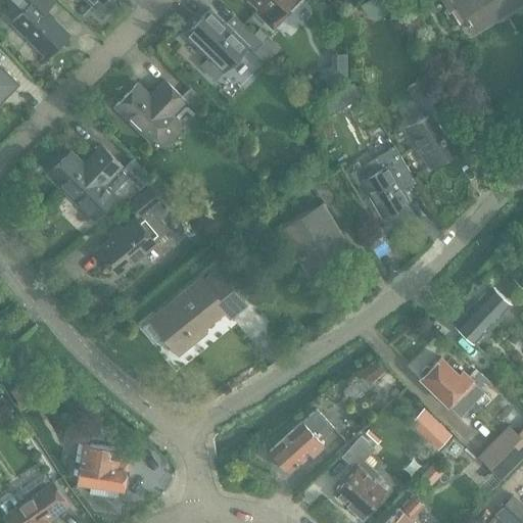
[(51,0),(26,0),(30,4),(12,22),(46,56),(57,45),(55,43),(65,32),(44,10),(53,1),(51,0)]
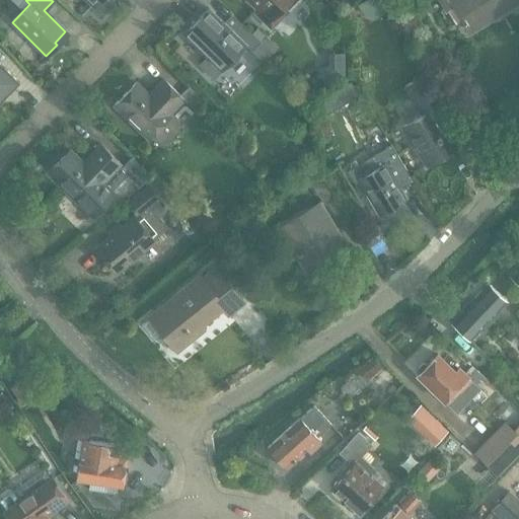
[(291,0),(301,0),(303,1),(303,0),(250,0),(258,7),(255,10),(272,26),(288,10),(285,7),(291,0)]
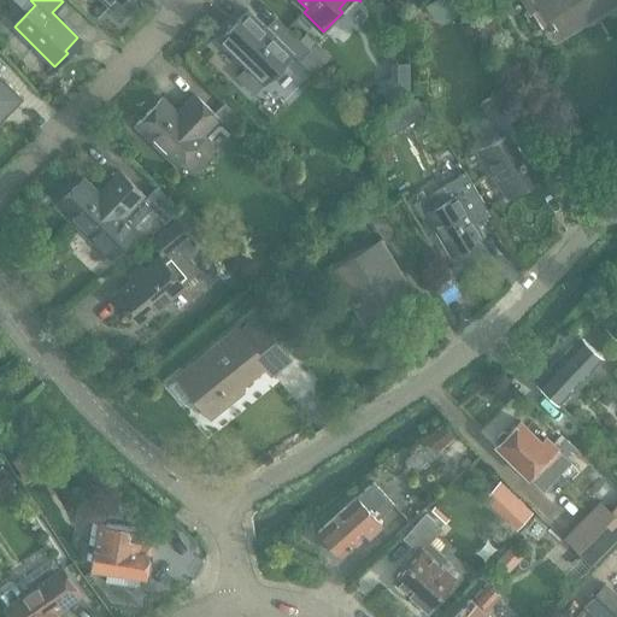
[(456,0),(435,0),(432,3),(439,15),(458,4),(456,0)]
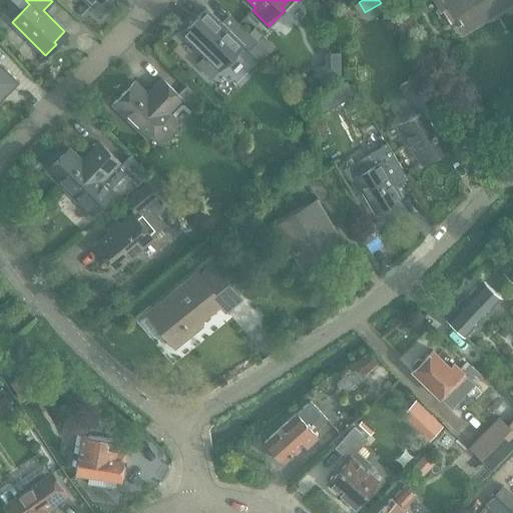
[(450,2),(466,28),(511,0),(437,0),(442,7),(450,2)]
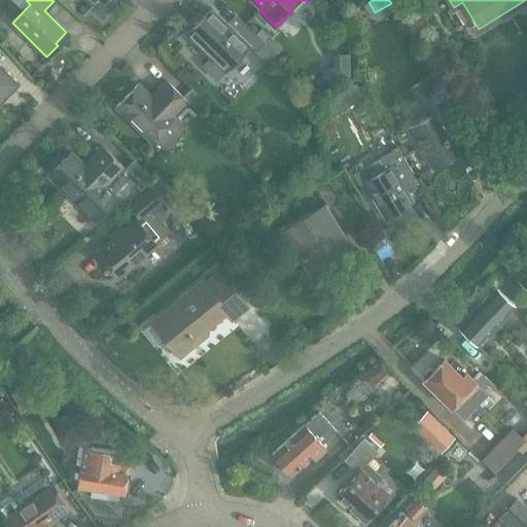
[(282,48),(269,36),(264,41),(246,24),(238,32),(213,8),(187,35),(212,59),(205,66),(218,78),(250,45),(256,51),(255,53),(267,63),(282,48)]
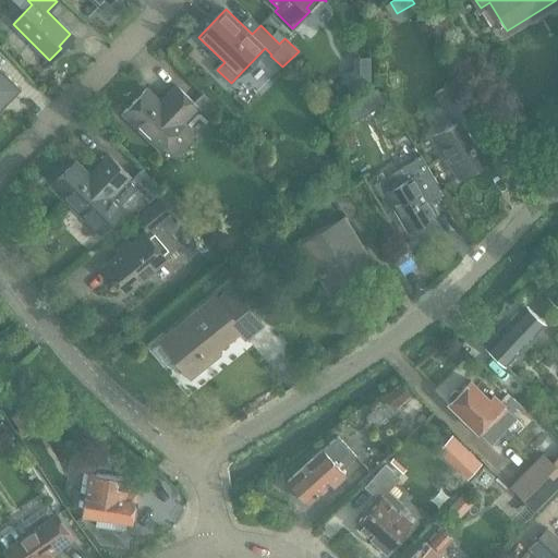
[(370,57),(353,57),(353,70),(342,75),(348,91),(370,82),(370,57)]
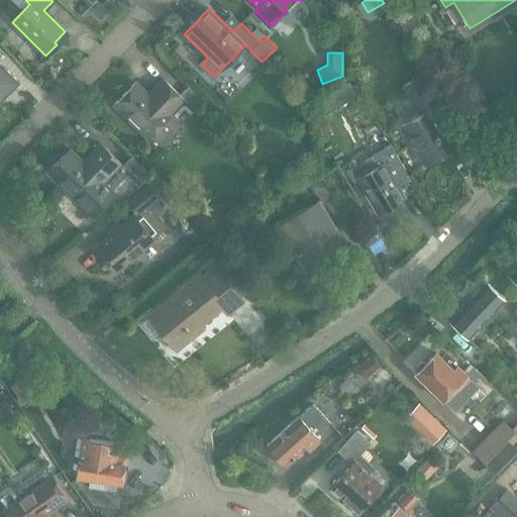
[(0,102),(19,83),(0,64),(0,102)]
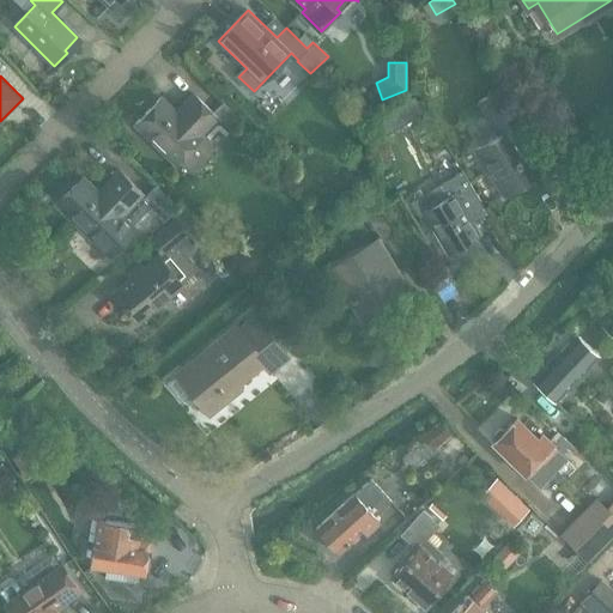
[(498,135),(477,150),(504,195),(539,173),(525,149),(536,140),(503,87),(478,104),(498,135)]
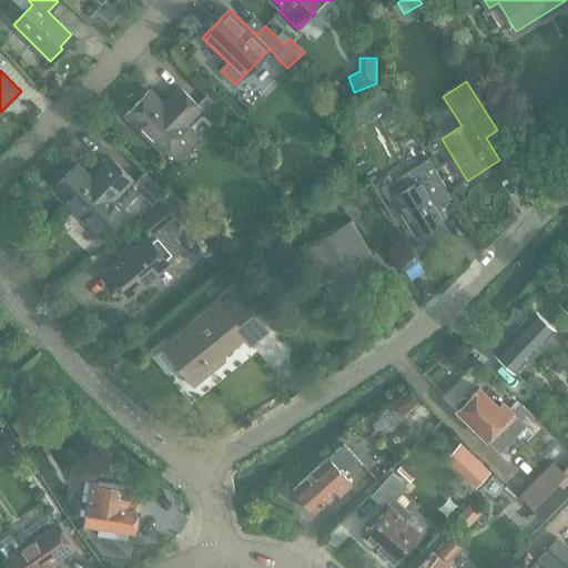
[(383,84),(373,91),(377,98),(382,99),(389,94),(383,84)]
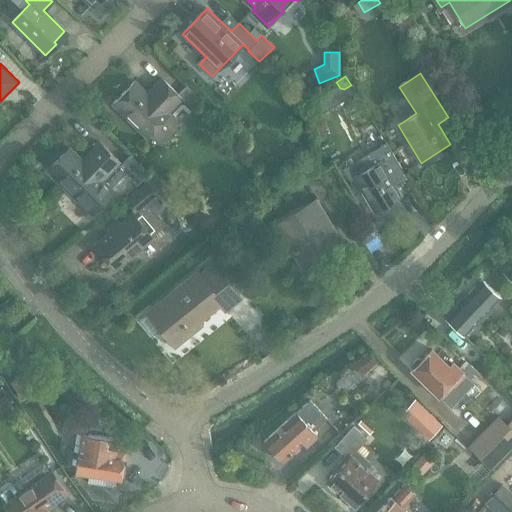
[(148,94),(135,82),(113,105),(147,137),(169,115),(167,112),(180,98),(190,107),(199,97),(187,86),(179,95),(163,79),(148,94)]
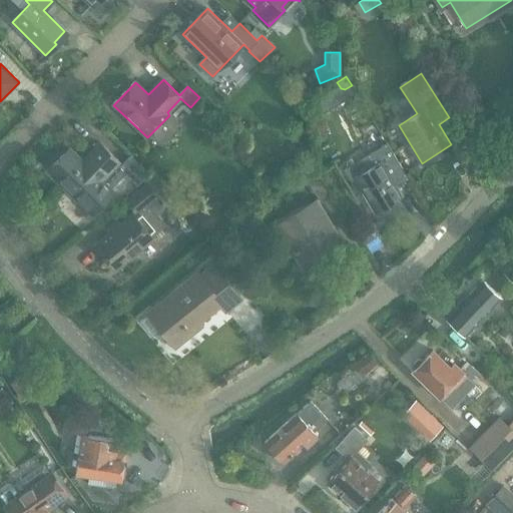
[(401,195),(390,175),(402,168),(386,142),(366,155),(373,166),(357,175),(355,172),(348,176),(359,194),(362,192),(374,212),(401,195)]
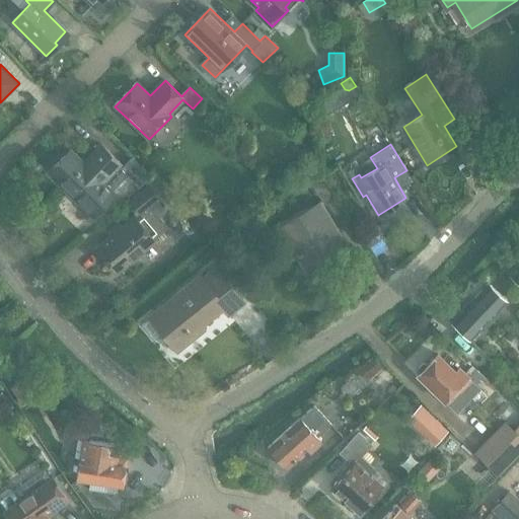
[(121,168),(118,165),(120,162),(101,145),(84,163),(70,150),(49,172),(83,206),(93,215),(115,193),(112,190),(127,174),(121,168)]
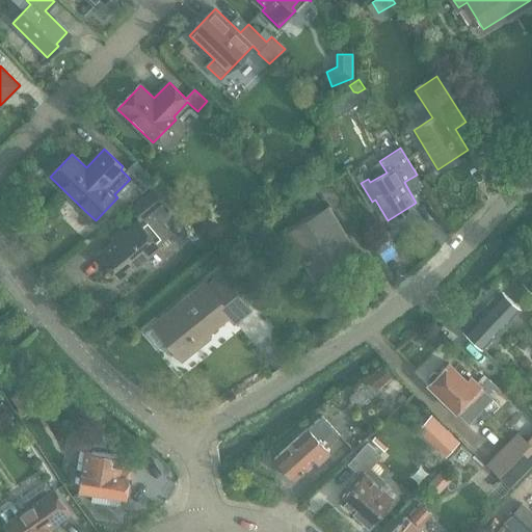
[(135,161),(124,173),(130,179),(142,191),(155,181),(135,161)]
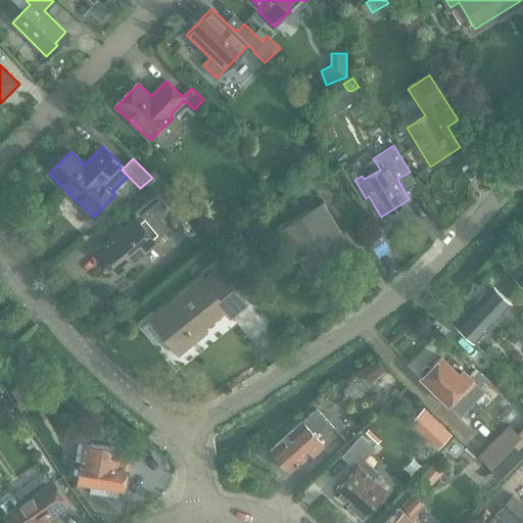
[(311,182),(325,204),(336,197),(322,175),(311,182)]
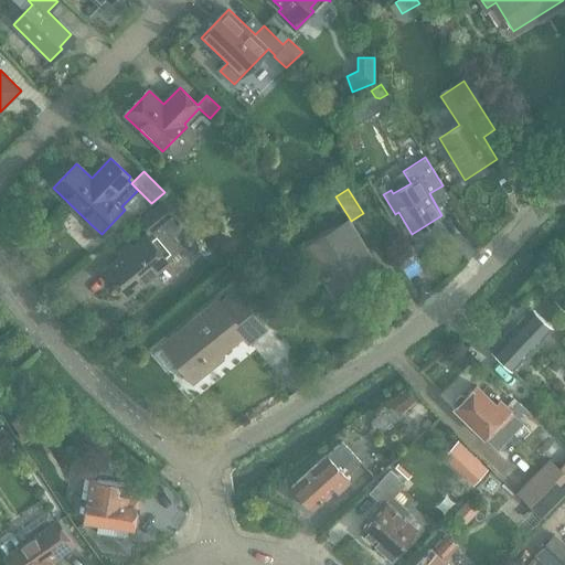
[(167,193),(159,201),(161,204),(140,222),(150,233),(106,269),(127,294),(168,260),(167,259),(181,247),(172,236),(180,230),(169,217),(180,208),(167,193)]
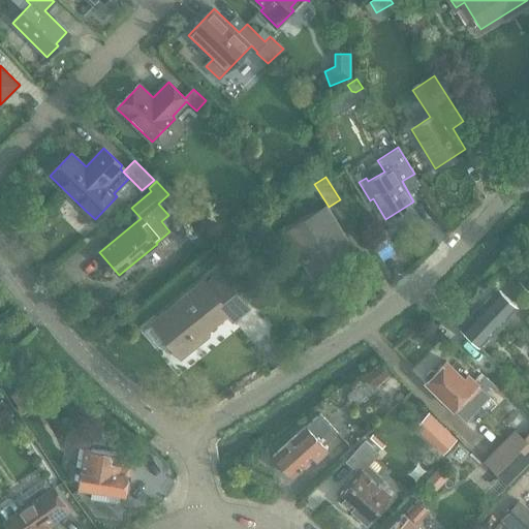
[(285,231),(313,277),(352,253),(324,208),(285,231)]
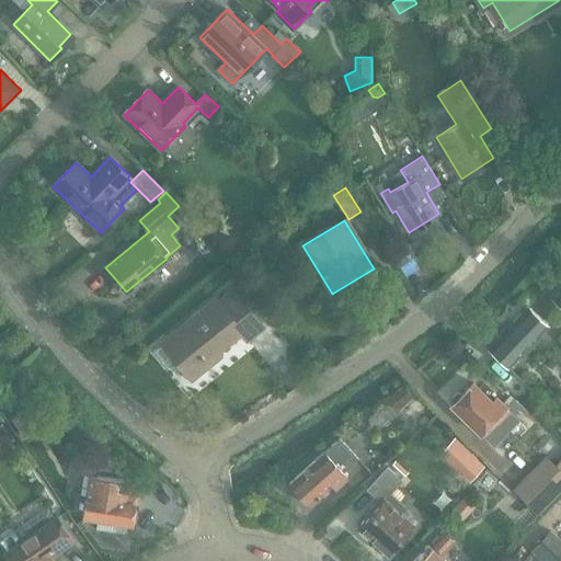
[(228,256),(219,247),(217,249),(217,263),(219,264),(228,256)]
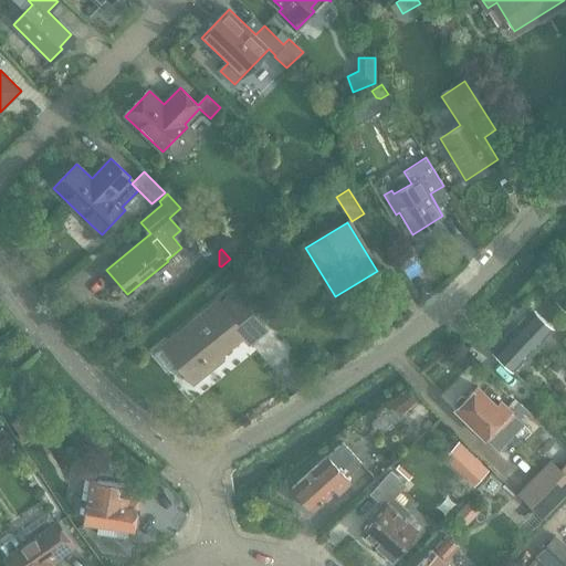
[(565,290),(555,302),(565,312),(565,311),(565,290)]
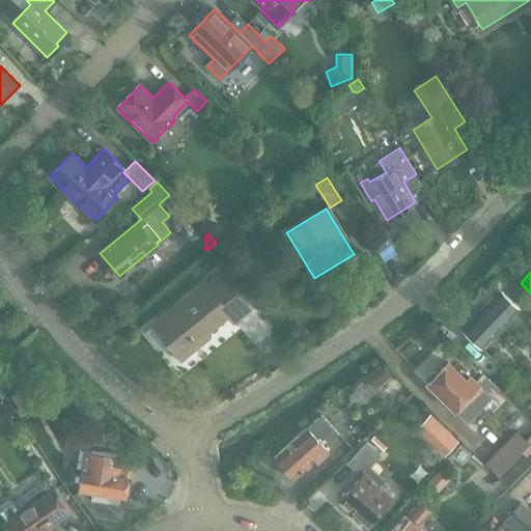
[(204,282),(143,332),(157,348),(166,340),(182,359),(199,344),(196,341),(229,314),(234,320),(249,308),(221,275),(207,286),(204,282)]
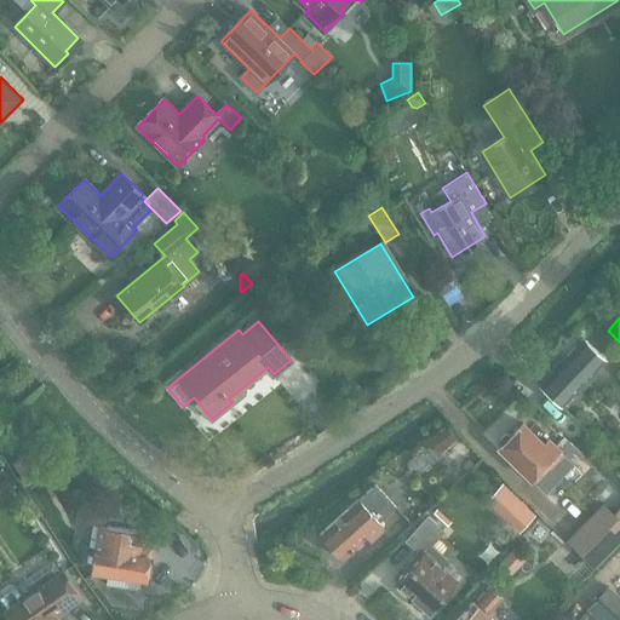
[(539,386),(561,407),(604,360),(583,339),(539,386)]
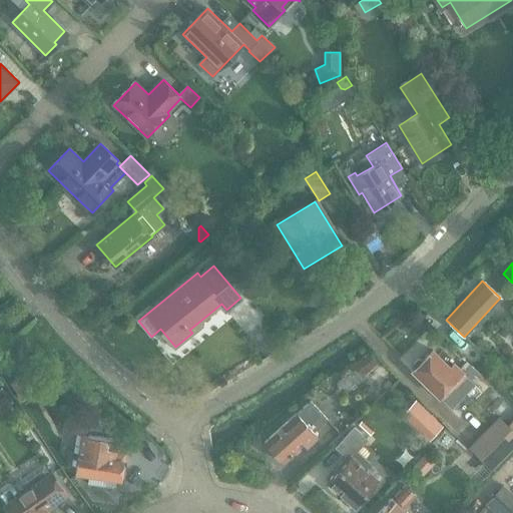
[(415,369),(413,372),(451,409),(474,385),(453,364),(450,367),(433,351),(424,360),(419,360),(414,365),(415,369)]
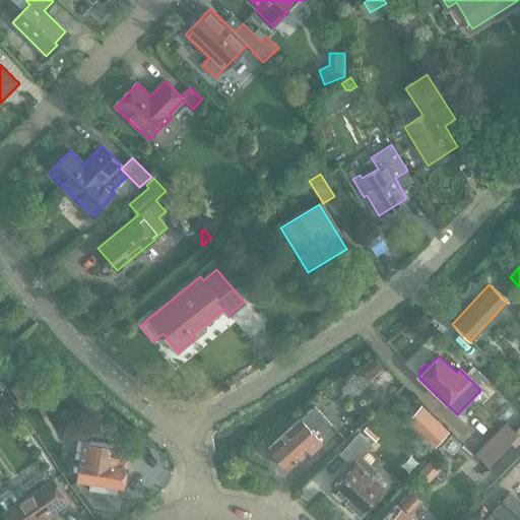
[(373,359),(362,370),(369,378),(381,367),(373,359)]
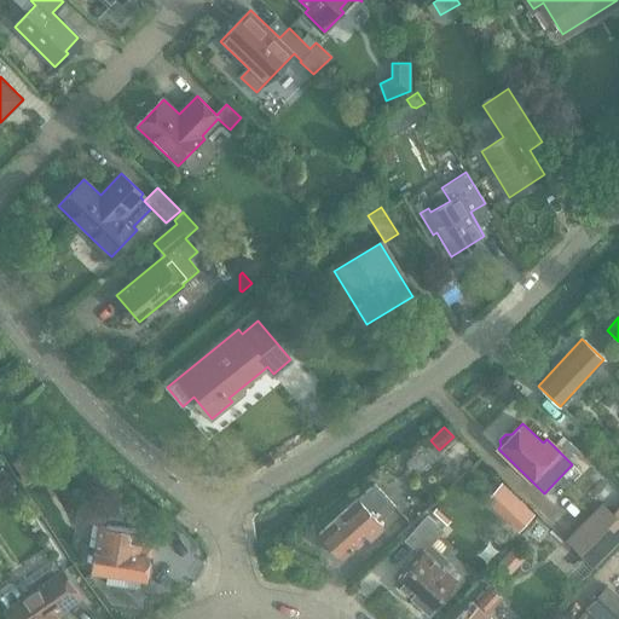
[(383,527),(379,521),(394,507),(375,485),(359,501),(358,499),(319,534),(341,559),(366,536),(370,539),(383,527)]
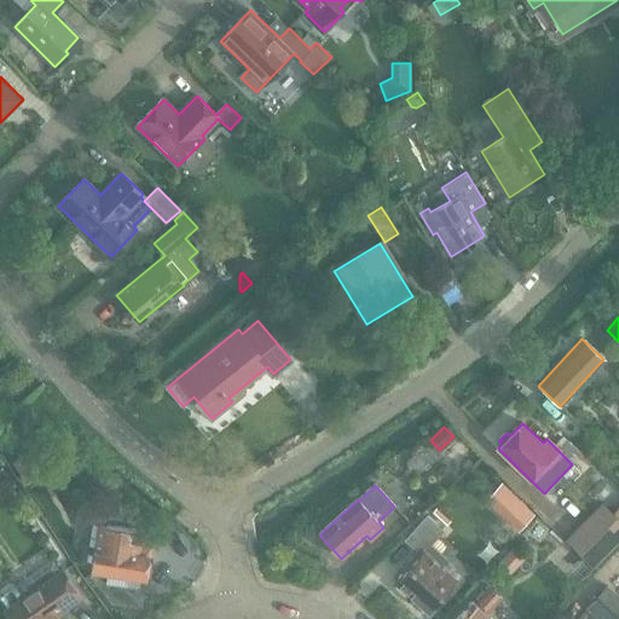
[(140,544),(142,532),(104,527),(108,501),(79,496),(75,516),(99,520),(92,571),(148,578),(151,555),(149,554),(150,545),(140,544)]
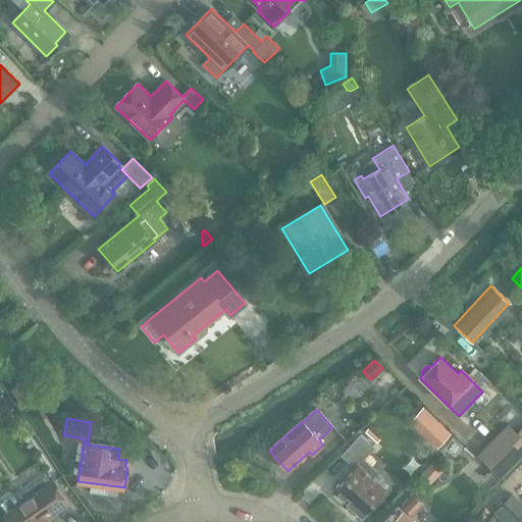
[(436,420),(424,433),(438,446),(451,433),(436,420)]
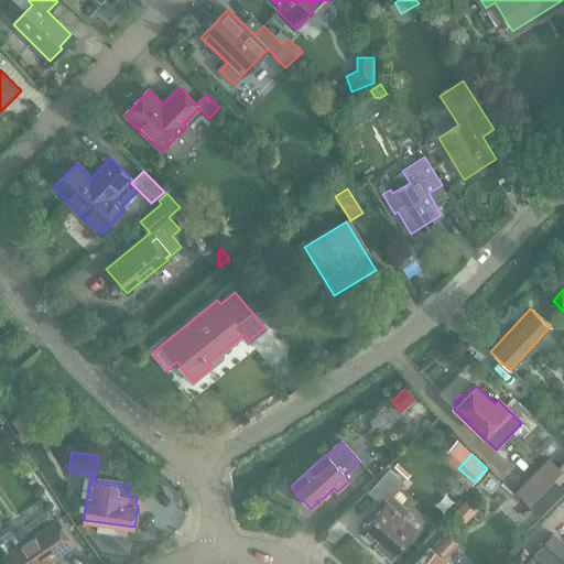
[(563,474),(548,459),(518,491),(540,512),(543,516),(563,494),(563,492),(563,474)]
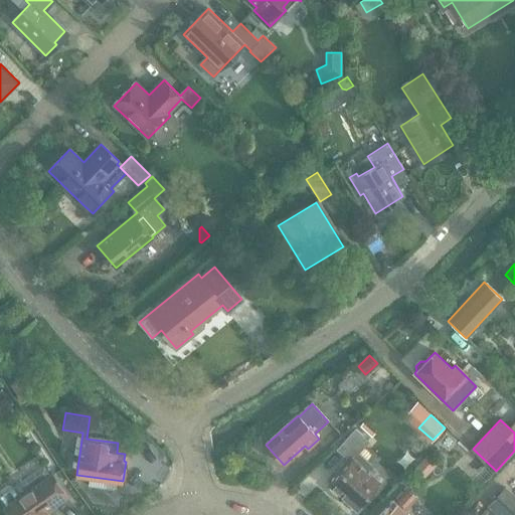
[(350,461),(329,485),(345,500),(343,502),(351,509),(353,507),(356,510),(380,484),(368,474),(374,468),(365,460),(358,454),(368,443),(355,431),(338,450),(350,461)]
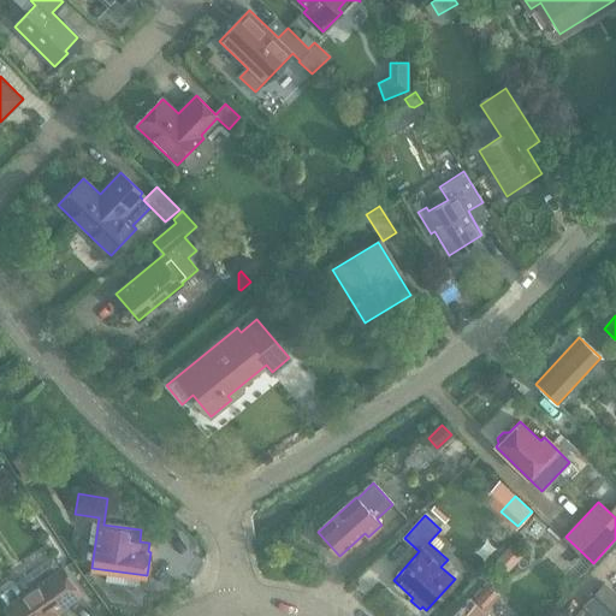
[(492,557),(507,572),(526,552),(510,538),(492,557)]
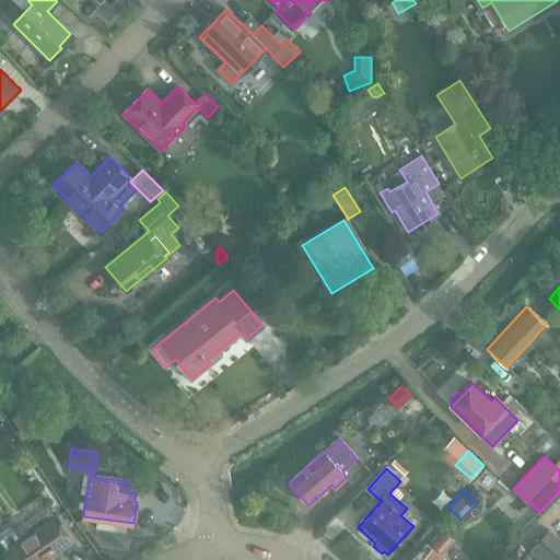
[(49,559),(47,557),(72,539),(57,516),(22,540),(14,529),(8,528),(0,534),(0,535),(0,540),(7,551),(12,559),(49,559)]
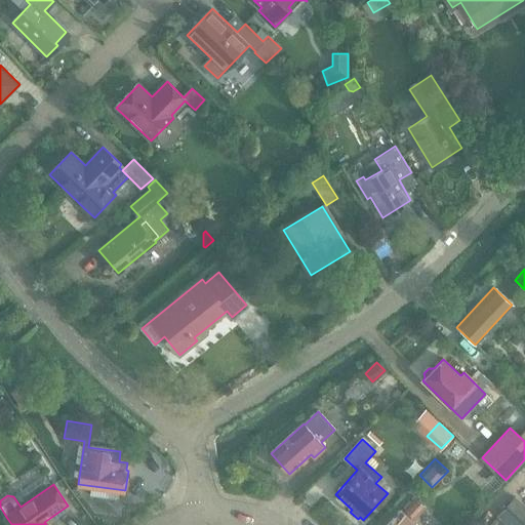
[(524,524),(524,507),(513,496),(496,515),(507,524),(524,524)]
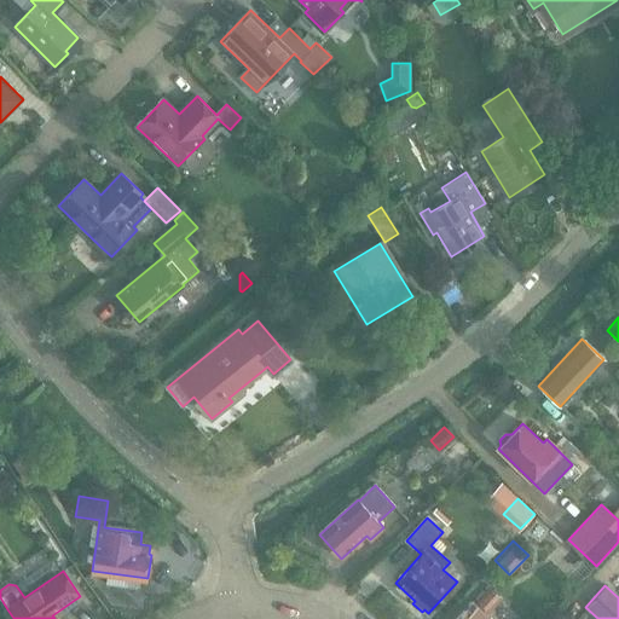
[(491,618),(486,614),(502,597),(489,586),(474,603),(472,602),(456,618),(491,618)]
